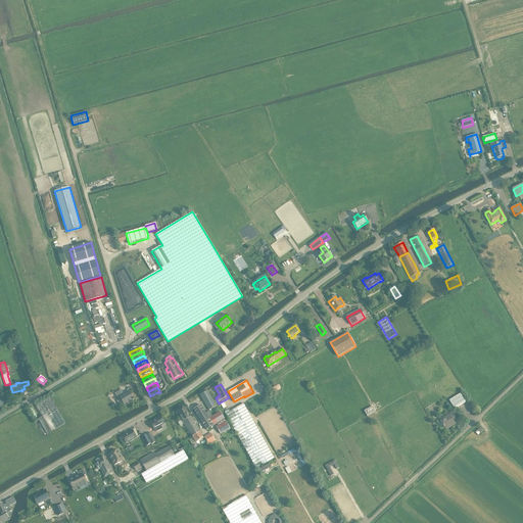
[(124,395),(121,390),(114,393),(119,399),(120,398),(124,405),(134,398),(130,392),(124,395)]
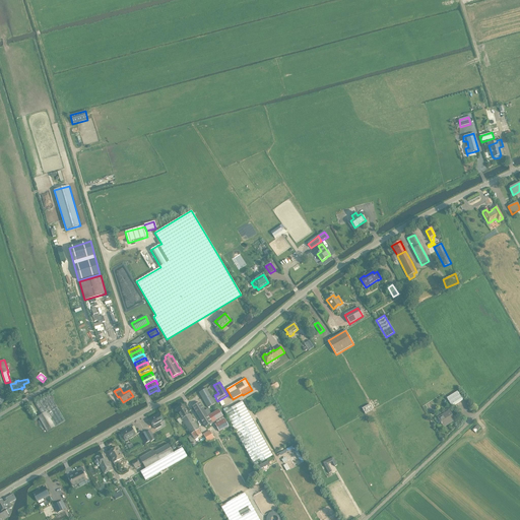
[(206,389),(199,393),(207,408),(215,404),(206,389)]
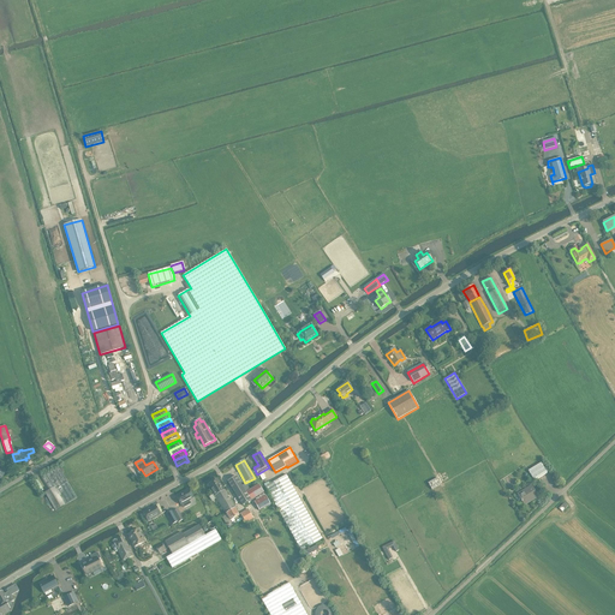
[(529,471),(530,475),(535,481),(537,479),(547,473),(541,463),(529,471)]
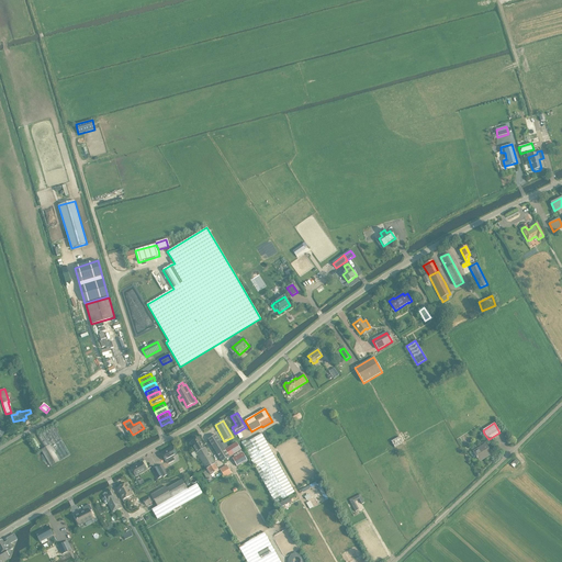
[(41,450),(51,467),(70,454),(54,427),(38,437),(45,448),(41,450)]
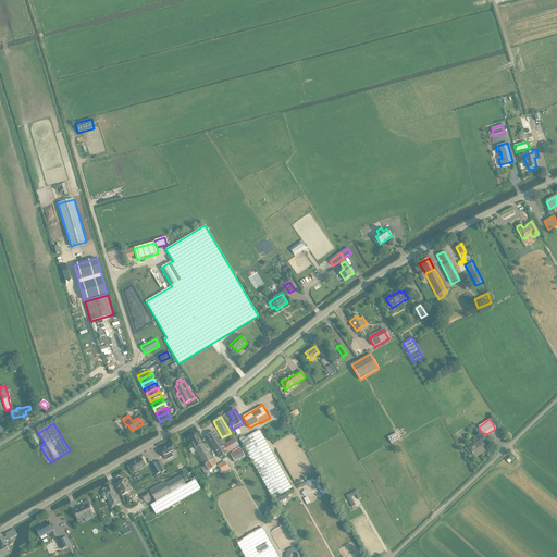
[(259,430),(240,441),(273,499),(292,489),(259,430)]
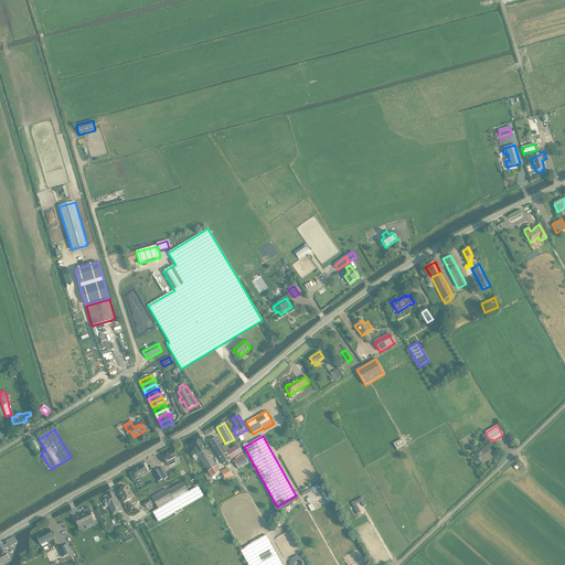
[(209,443),(223,465),(243,452),(237,445),(230,450),(225,445),(222,447),(216,438),(209,443)]
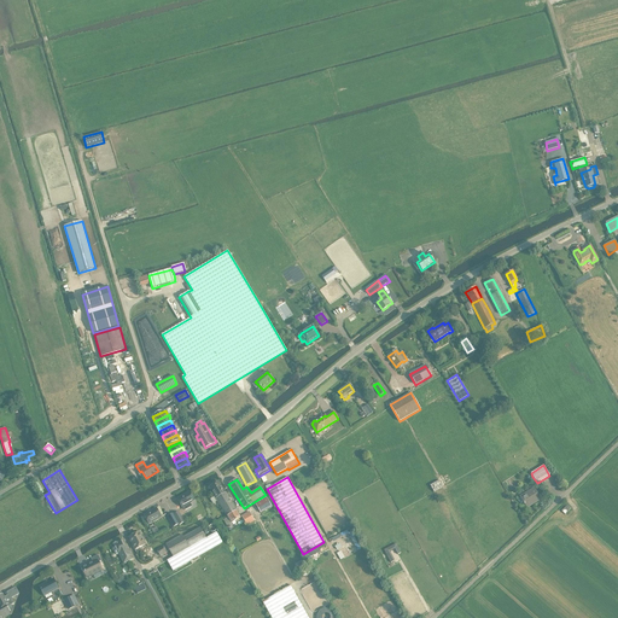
[(433,493),(442,488),(438,481),(430,485),(433,493)]
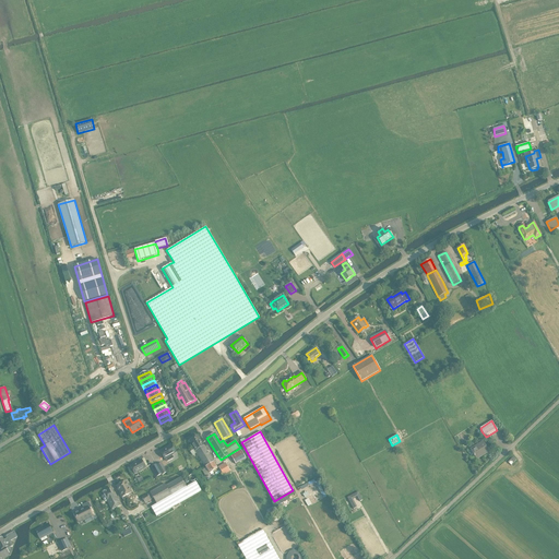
[(198,436),(189,441),(193,450),(190,452),(192,455),(197,453),(205,467),(214,462),(204,445),(198,436)]
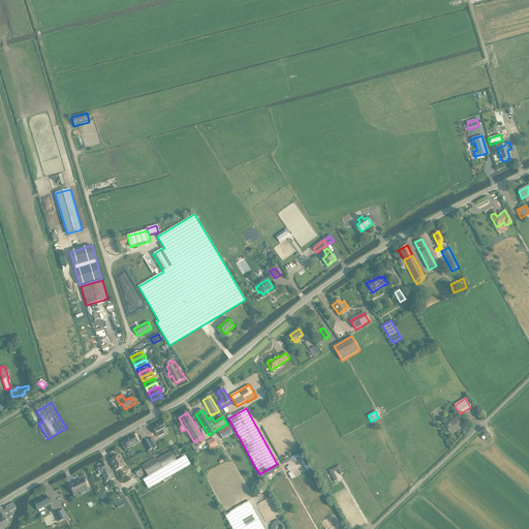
[(450,434),(458,430),(458,431),(463,428),(457,417),(445,425),(450,434)]
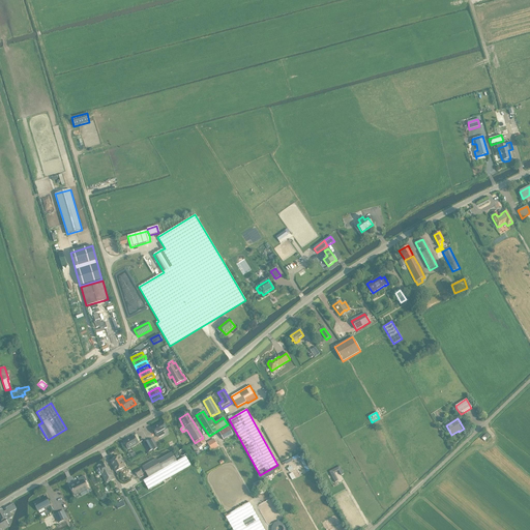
[(167,429),(163,421),(152,428),(156,435),(158,438),(165,435),(163,431),(167,429)]
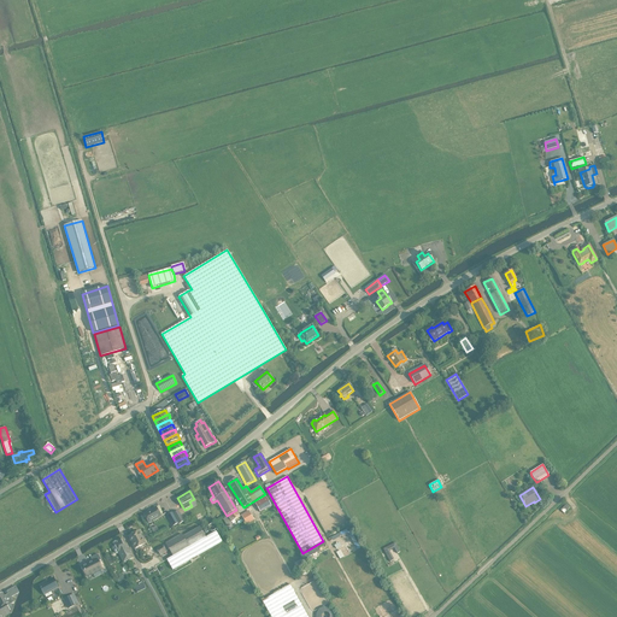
[(260,512),(271,506),(266,497),(256,504),(260,512)]
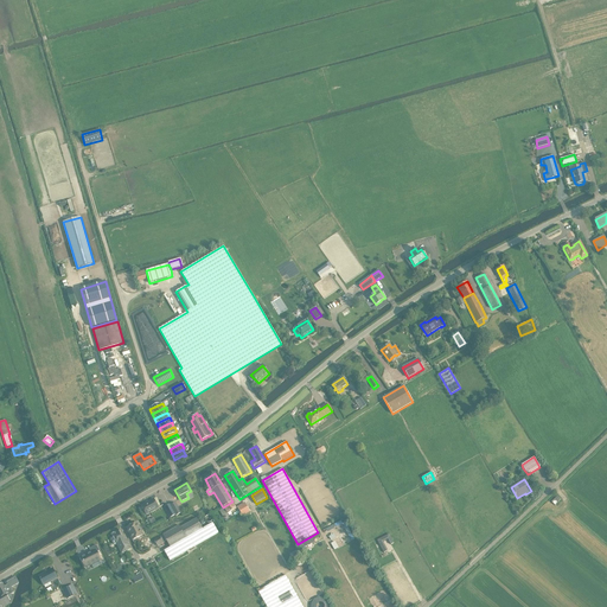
[(141,506),(146,515),(159,508),(154,499),(141,506)]
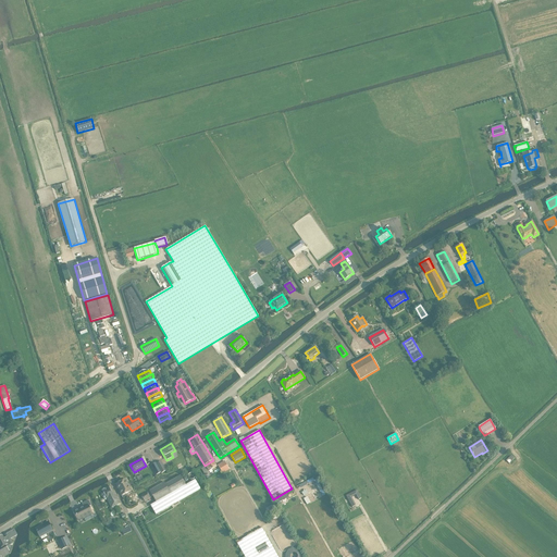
[(205,467),(201,469),(205,474),(217,467),(213,460),(205,466),(205,467)]
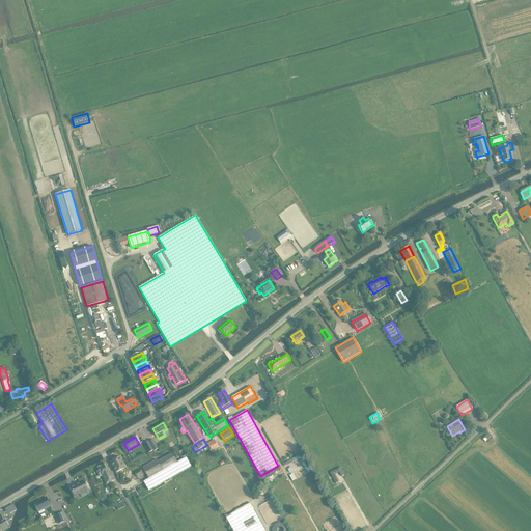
[(159,449),(154,440),(149,442),(154,450),(155,451),(159,449)]
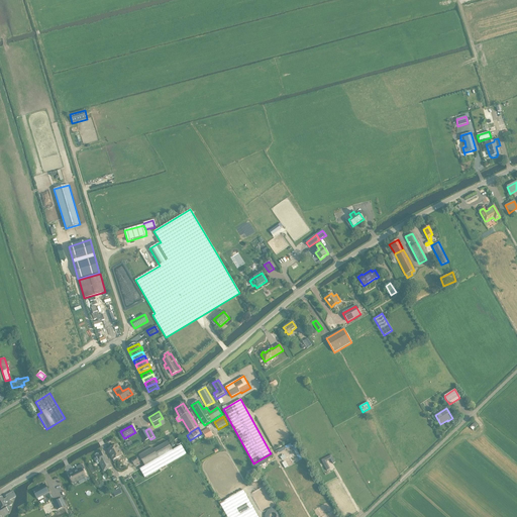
[(206,439),(212,436),(208,428),(202,431),(206,439)]
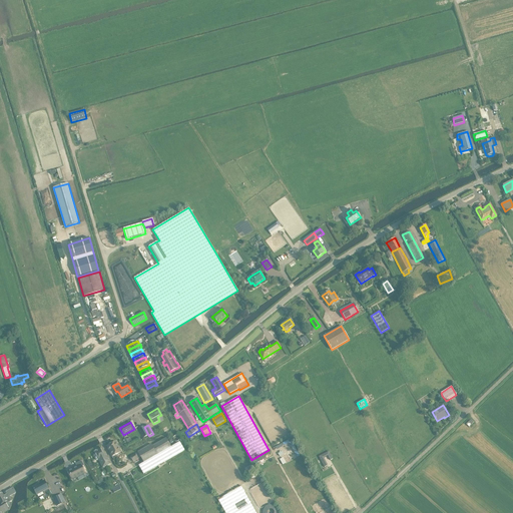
[(139,429),(144,438),(148,435),(144,427),(143,426),(139,429)]
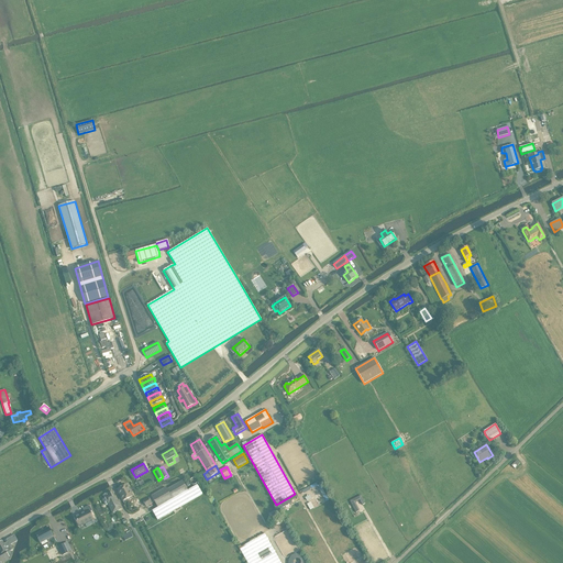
[(181,481),(167,489),(166,487),(151,496),(148,498),(152,504),(155,503),(157,508),(152,510),(157,520),(202,494),(197,485),(187,490),(181,481)]
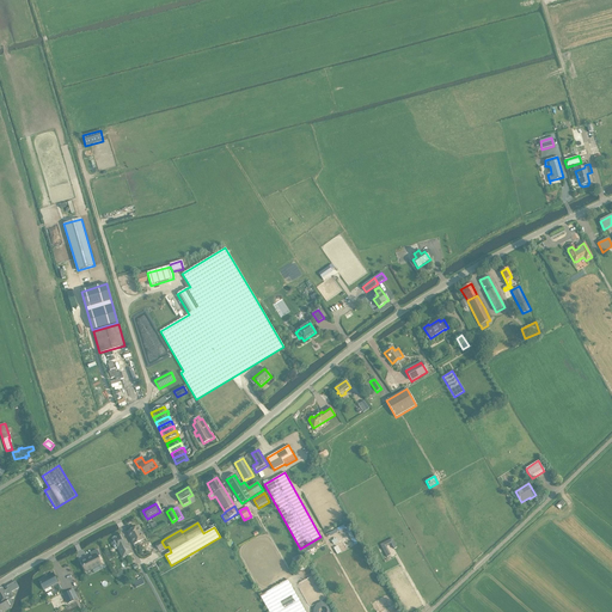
[(138,527),(127,532),(134,545),(145,539),(138,527)]
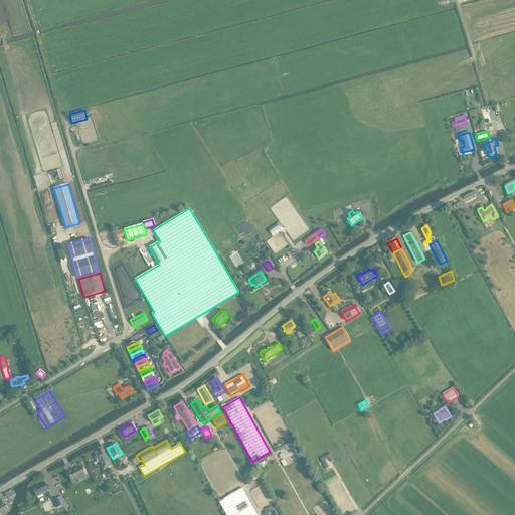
[(99,462),(103,470),(111,466),(103,450),(98,453),(98,452),(96,453),(95,455),(97,458),(96,459),(97,461),(99,462)]
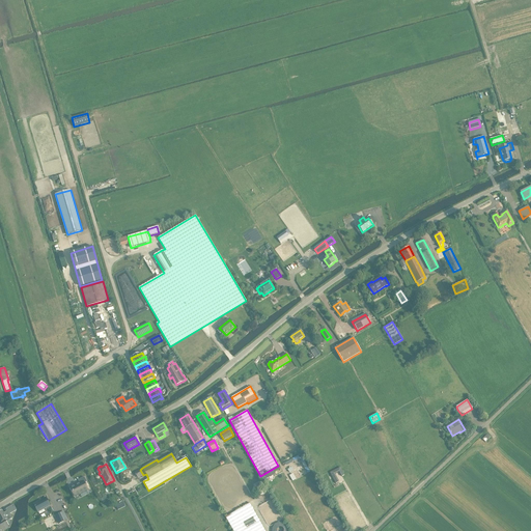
[(334,473),(338,471),(342,476),(344,475),(339,468),(330,473),(336,484),(338,482),(334,473)]
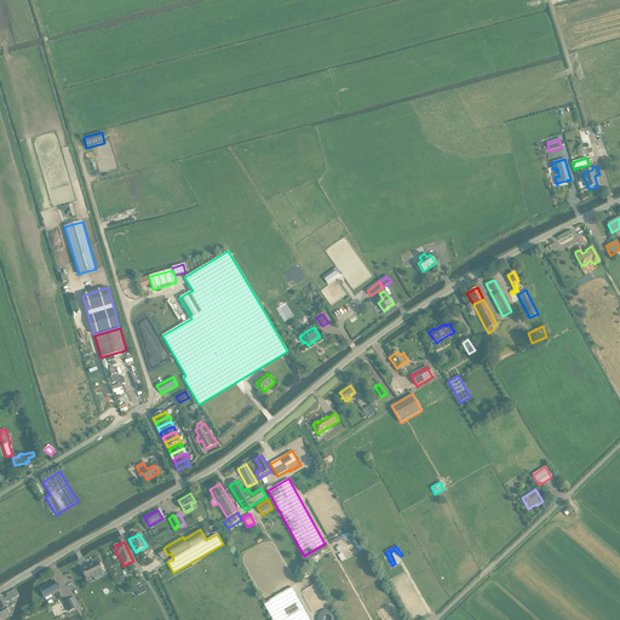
[(93,564),(82,569),(86,579),(92,575),(93,578),(102,573),(98,564),(102,563),(98,557),(91,561),(93,564)]
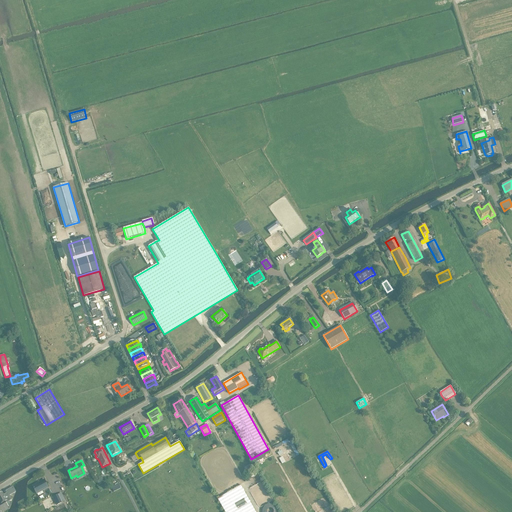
[(44,480),(32,486),(36,494),(48,488),(44,480)]
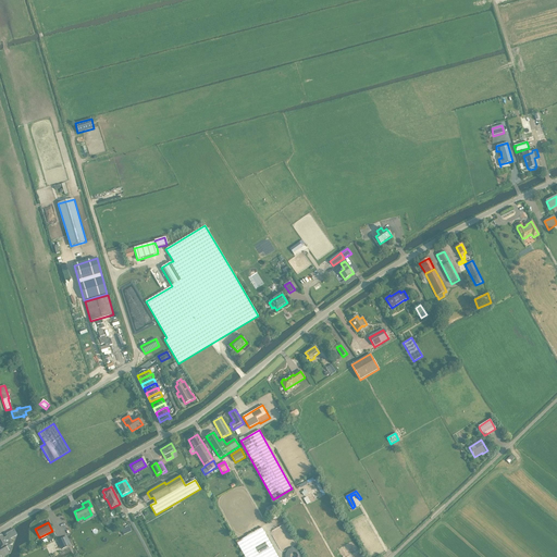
[(124,535),(132,531),(128,527),(121,530),(124,535)]
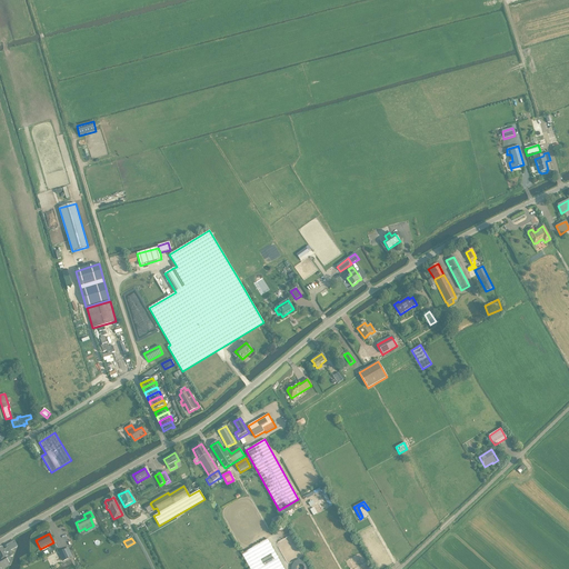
[(249,568),(283,568),(268,539),(241,555),(249,568)]
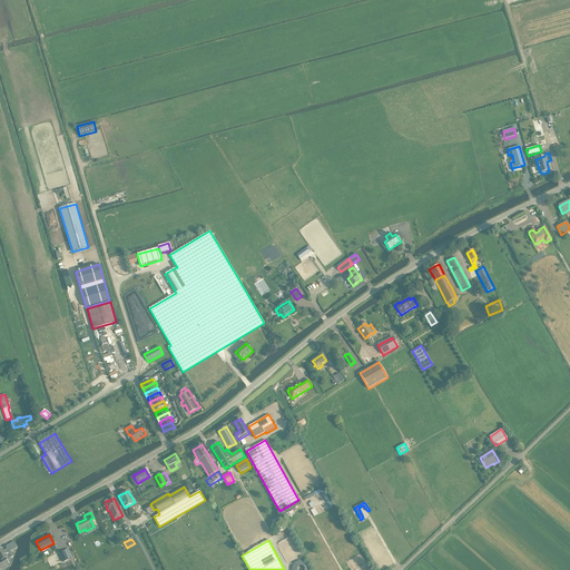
[(8,549),(5,551),(2,549),(0,549),(0,569),(3,569),(11,566),(11,567),(12,562),(10,558),(13,557),(11,552),(17,548),(18,548),(15,542),(7,547),(8,549)]
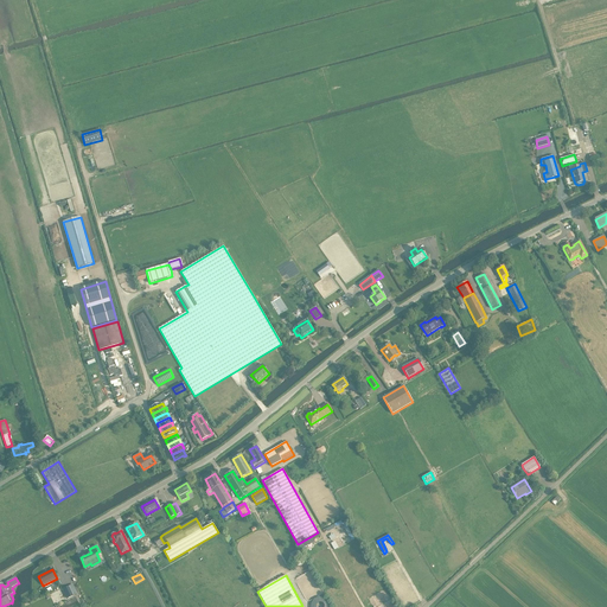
[(89,581),(81,585),(87,595),(94,592),(89,581)]
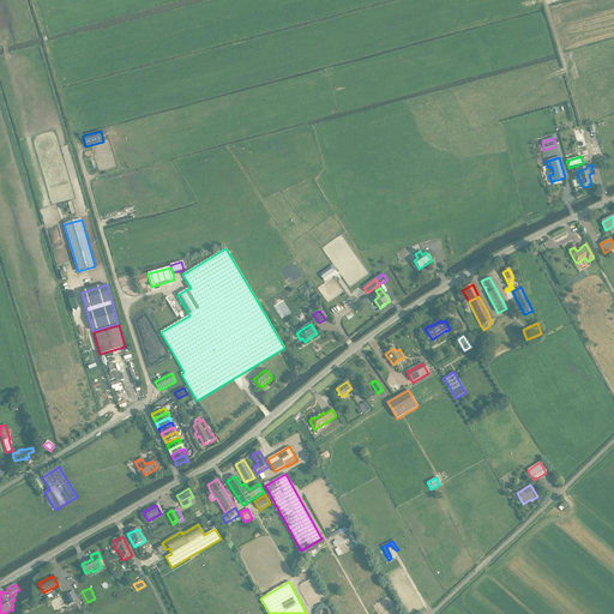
[(71,593),(64,596),(68,606),(74,603),(71,593)]
